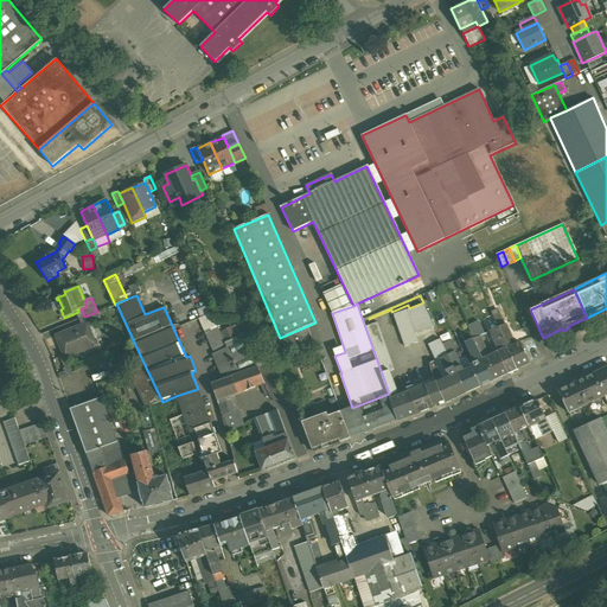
[(408,311),(416,333),(432,327),(423,305),(408,311)]
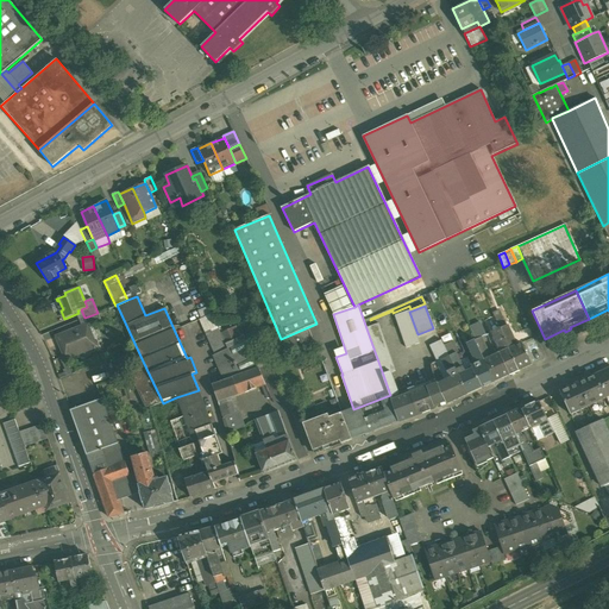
[(418,334),(409,312),(395,316),(406,344),(419,338),(418,334)]
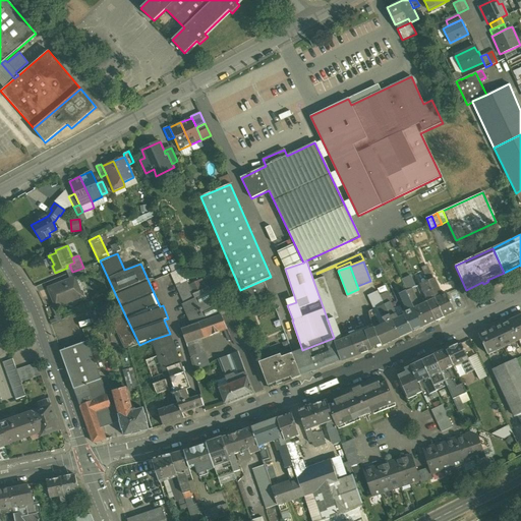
[(447,281),(442,269),(436,271),(441,282),(442,284),(447,281)]
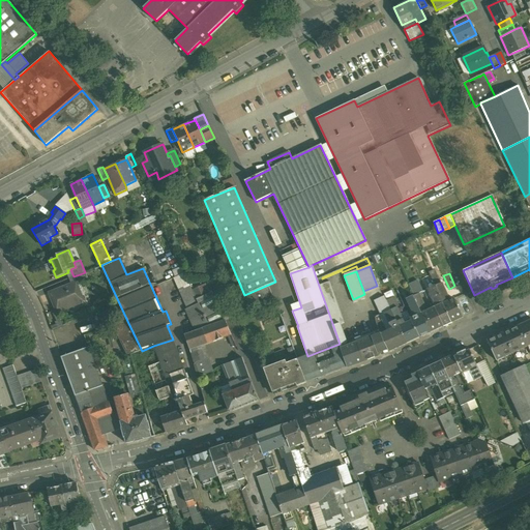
[(74,276),(68,278),(71,285),(76,283),(83,280),(80,274),(74,276)]
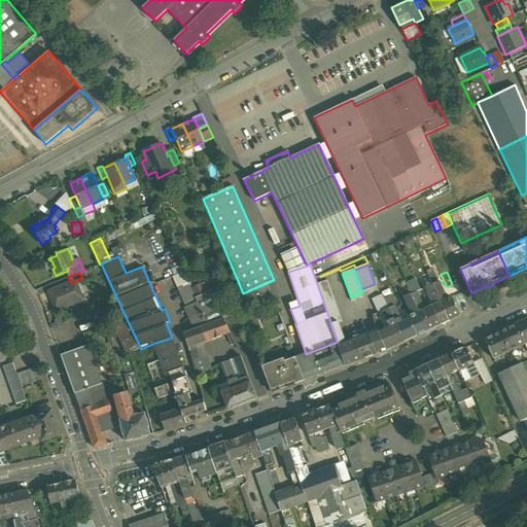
[(446,285),(442,277),(437,279),(442,288),(446,285)]
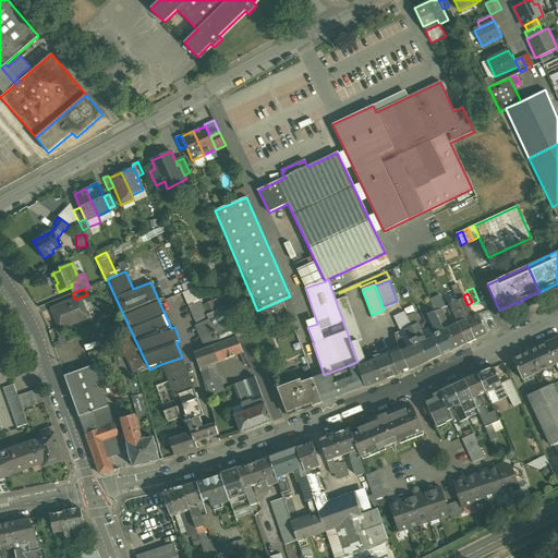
[(459,301),(475,340),(487,335),(477,315),(473,317),(472,314),(471,314),(468,305),(463,295),(461,296),(462,300),(459,301)]
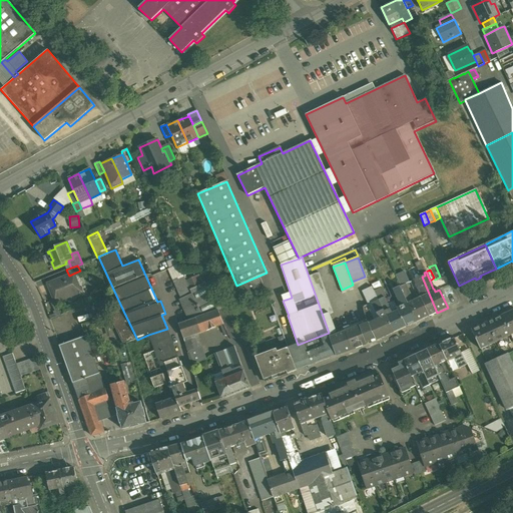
[(333,313),(319,273),(309,277),(323,316),(330,314),(333,313)]
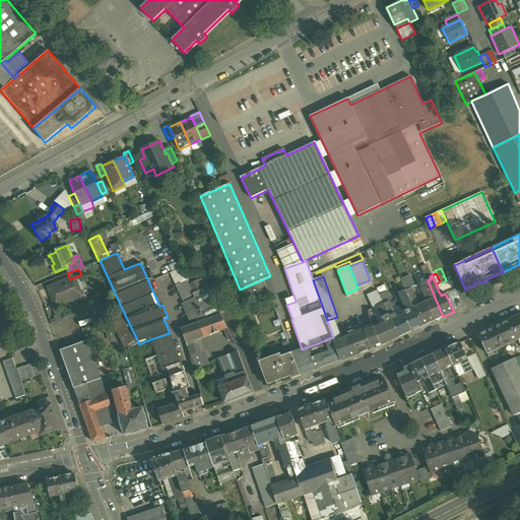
[(70,279),(48,287),(56,307),(82,297),(74,277),(70,279)]
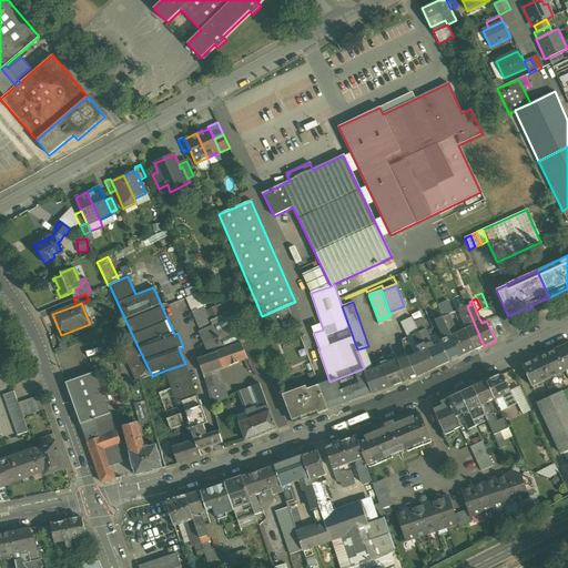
[(220,304),(205,311),(210,321),(224,314),(220,304)]
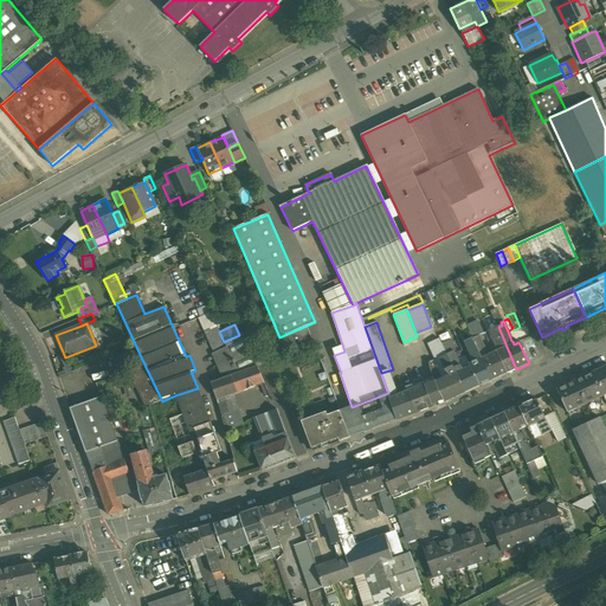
[(217,326),(204,331),(214,353),(226,348),(224,342),(219,331),(217,326)]
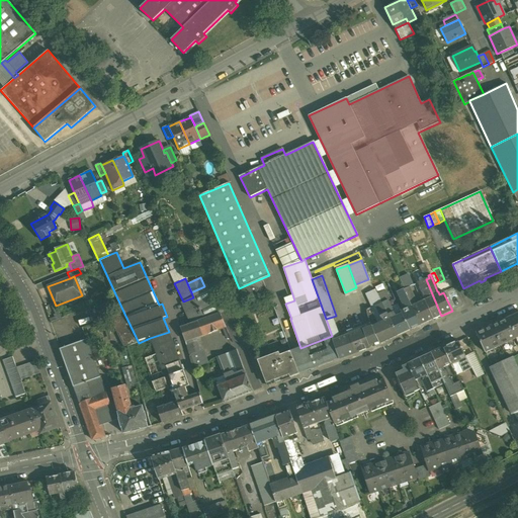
[(262,278),(239,288),(245,301),(267,291),(262,278)]
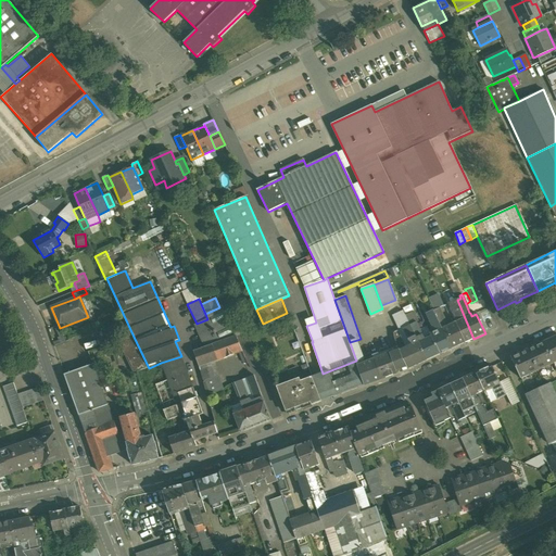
[(474,339),(457,300),(450,303),(452,306),(457,319),(459,318),(460,320),(453,324),(463,343),(474,339)]
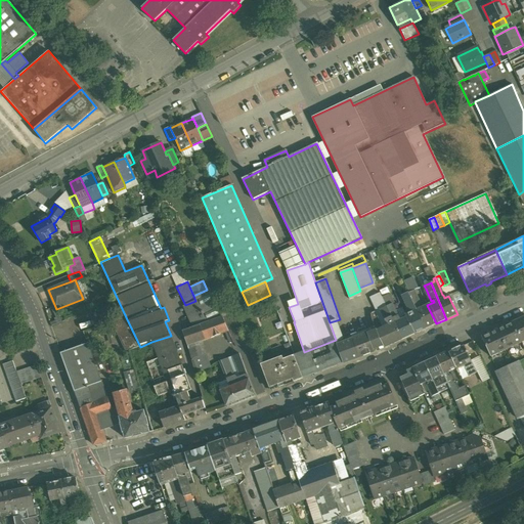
[(386,288),(380,291),(388,305),(394,302),(386,288)]
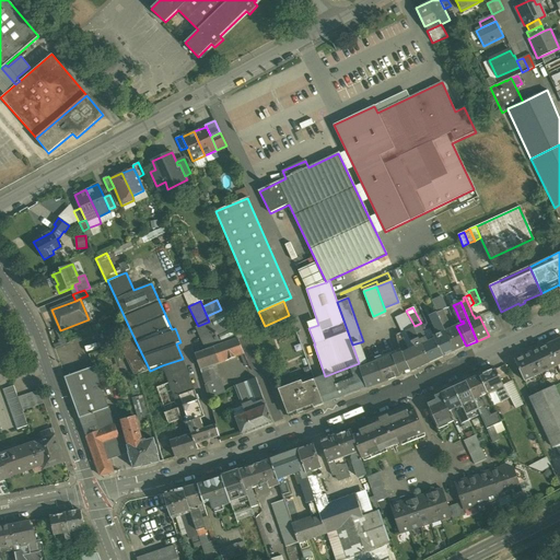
[(221,310),(207,316),(209,322),(220,346),(237,339),(224,308),(221,310)]
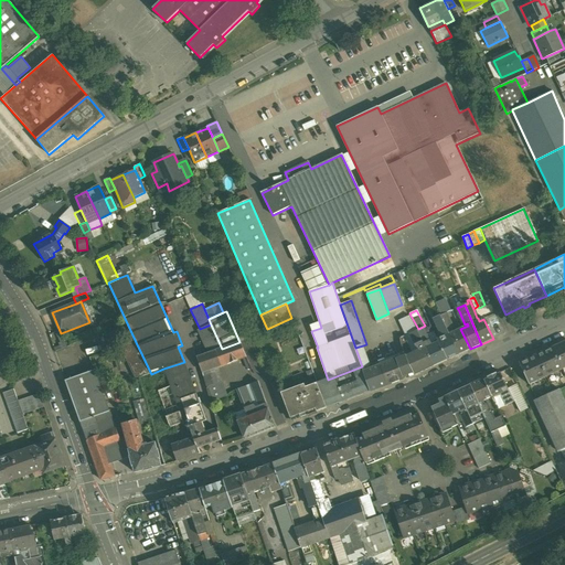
[(446,313),(440,316),(445,326),(451,322),(448,317),(447,313),(446,313)]
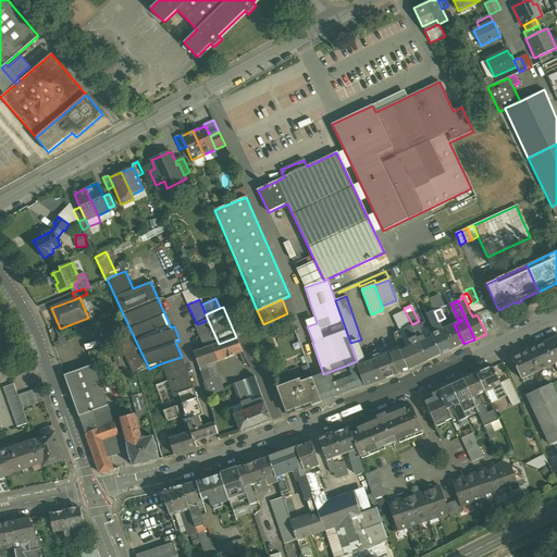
[(452,349),(438,321),(434,311),(430,313),(429,310),(426,312),(436,333),(431,335),(432,337),(441,355),(452,349)]
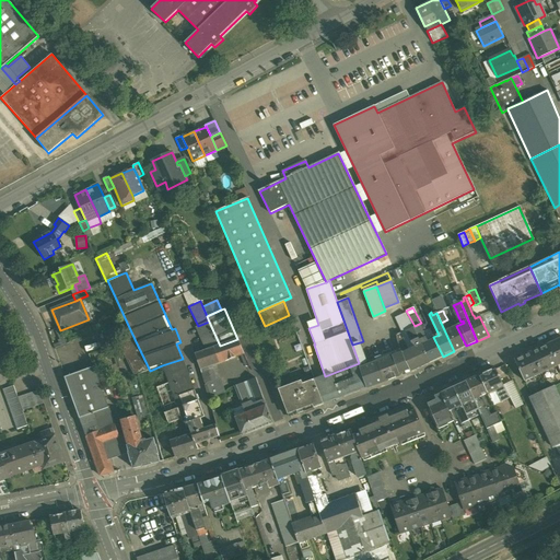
[(406,313),(396,317),(404,333),(406,331),(406,330),(412,327),(406,313)]
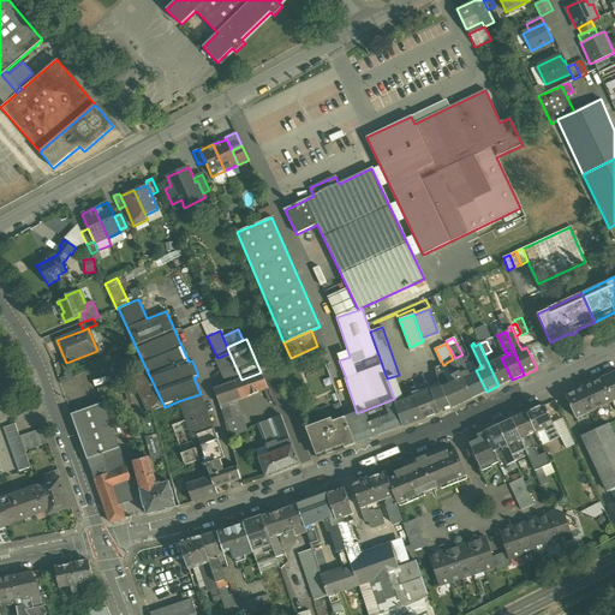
[(484,354),(499,386),(512,380),(501,358),(494,363),(491,359),(495,358),(491,351),(484,354)]
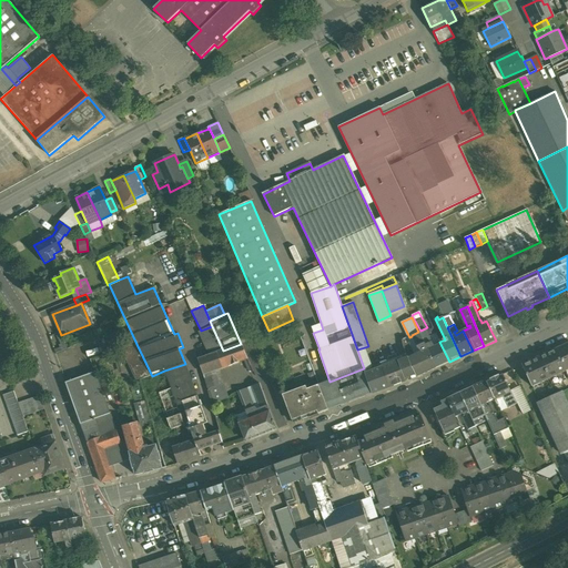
[(223,351),(212,326),(201,331),(199,332),(209,355),(209,356),(223,351)]
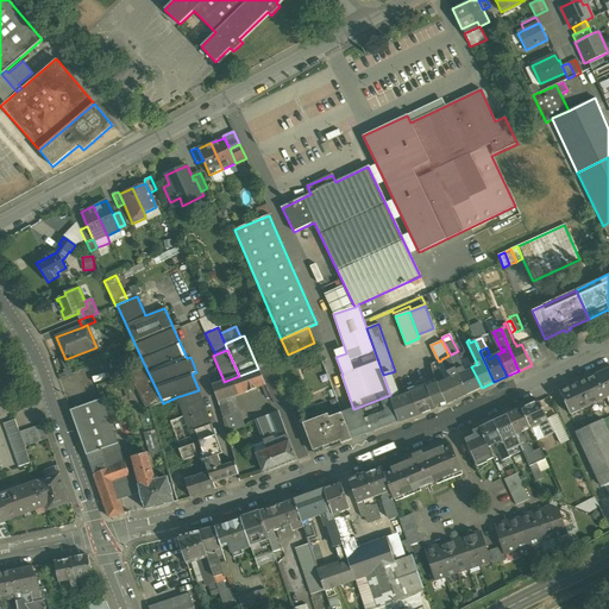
[(456,353),(449,356),(452,363),(459,360),(457,356),(456,353)]
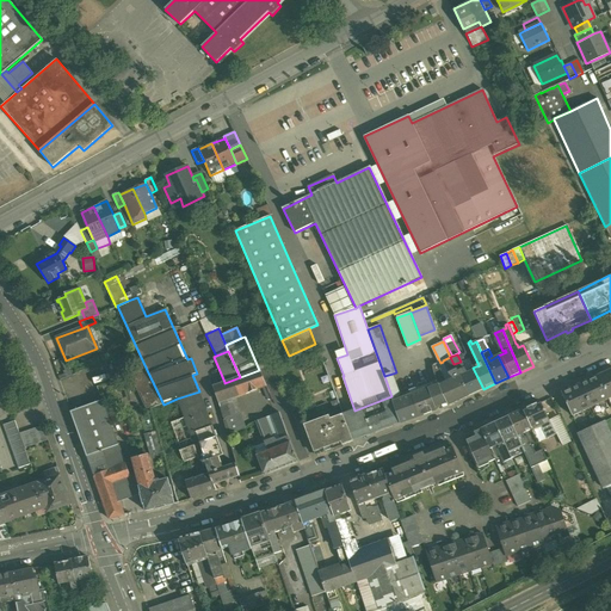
[(434,376),(437,382),(427,386),(429,389),(436,408),(448,403),(448,406),(469,396),(460,377),(454,364),(450,357),(443,360),(443,362),(449,375),(454,380),(446,383),(438,363),(432,365),(434,376)]
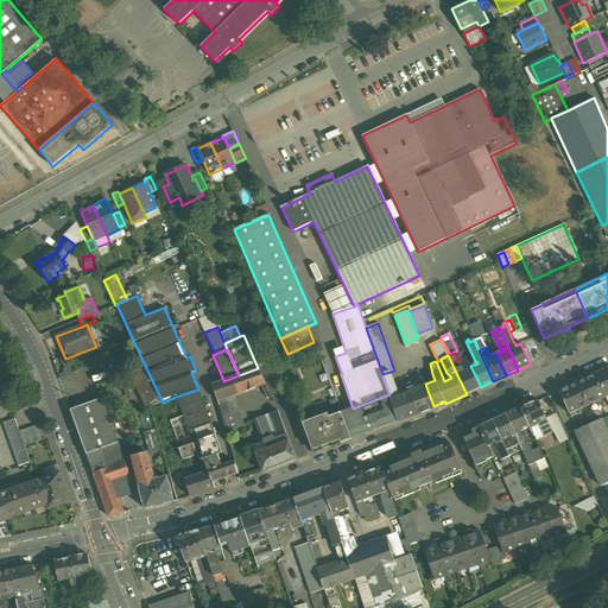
[(458,360),(451,362),(455,371),(462,368),(458,360)]
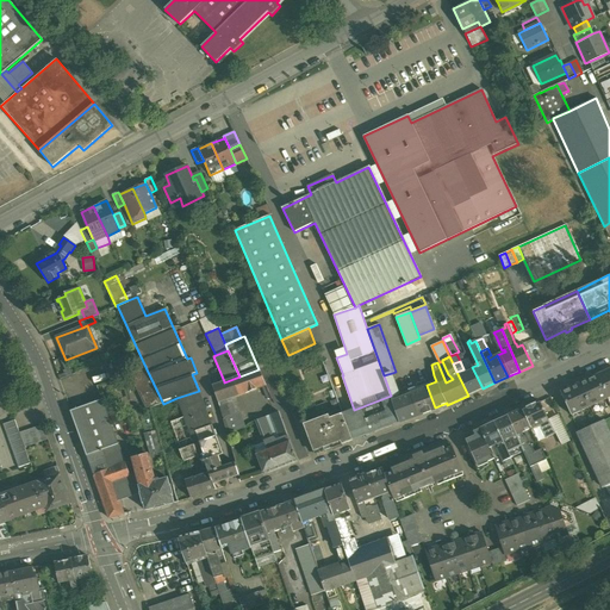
[(609,368),(596,375),(608,399),(609,397),(609,368)]
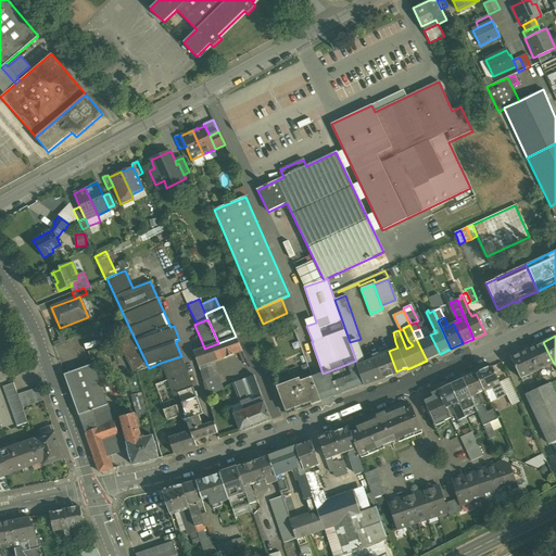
[(149,368),(134,337),(118,342),(133,373),(137,371),(149,368)]
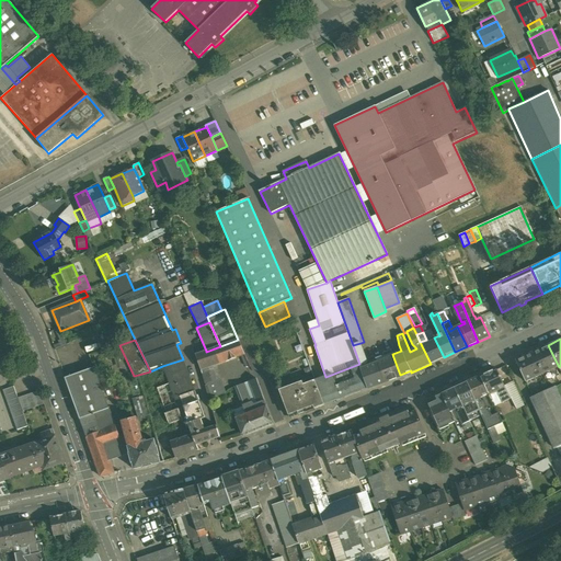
[(220,346),(206,352),(206,351),(195,355),(201,369),(215,364),(241,355),(244,354),(238,340),(220,346)]
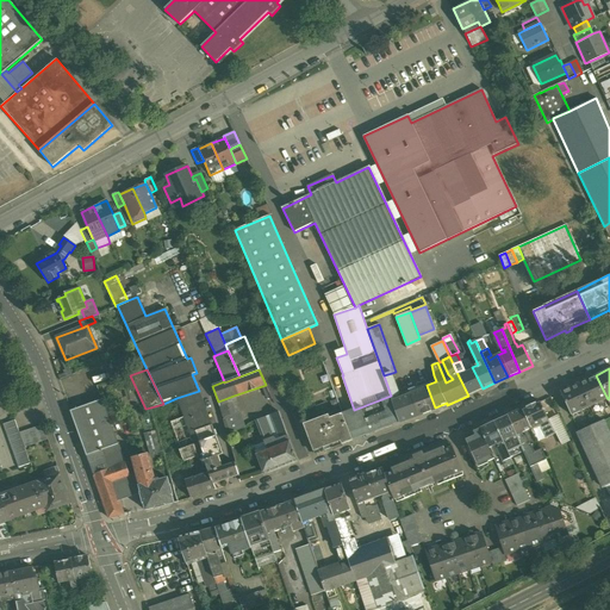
[(403,372),(411,394),(418,416),(436,410),(435,408),(428,388),(417,393),(416,390),(417,388),(418,387),(411,369),(403,372)]
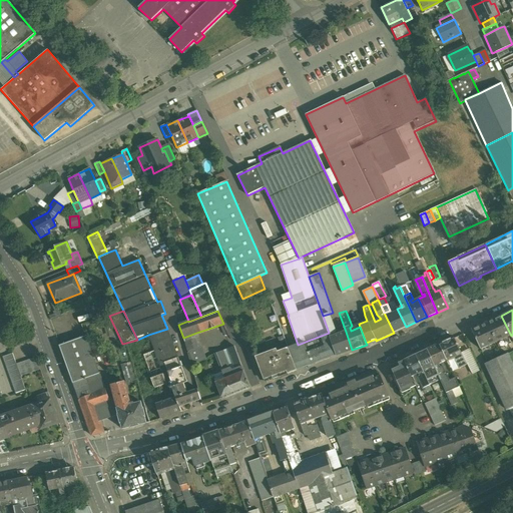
[(398,311),(386,317),(394,333),(406,327),(398,311)]
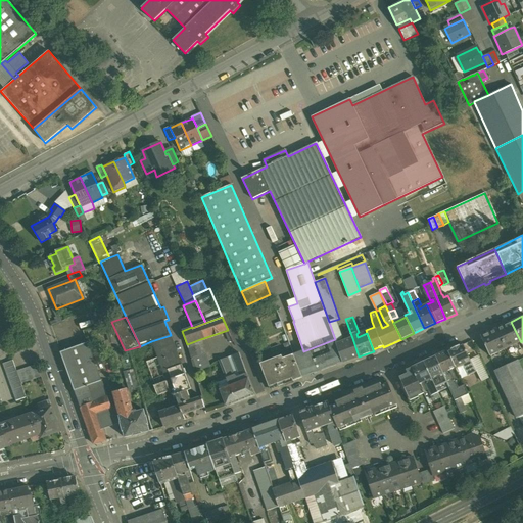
[(352,338),(341,342),(341,339),(342,338),(336,320),(329,322),(335,339),(343,363),(359,357),(352,338)]
